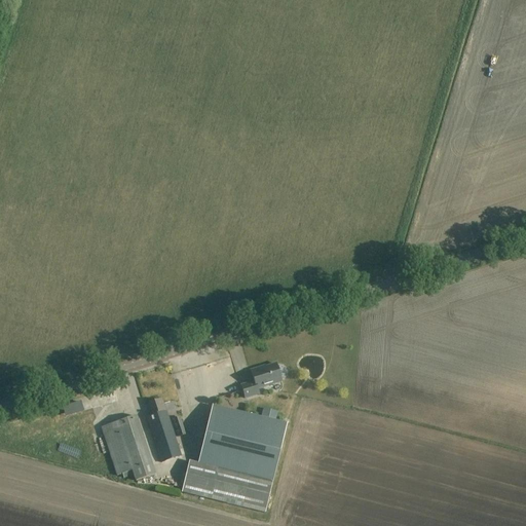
[(257,389),(282,381),(276,365),(265,368),(265,367),(251,371),(254,382),(241,386),(246,399),(259,395),(257,389)]
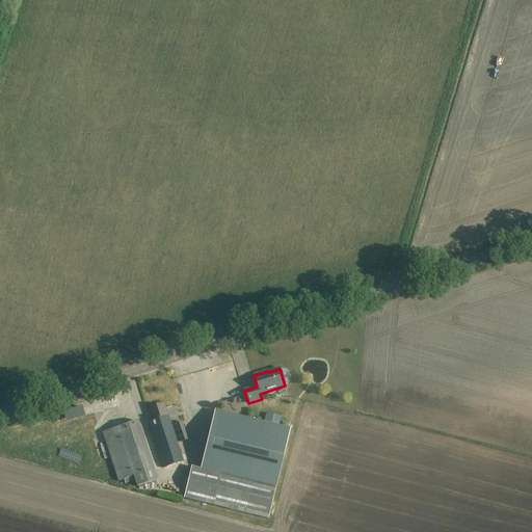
[(151,429),(163,468),(183,461),(164,404),(150,408),(154,421),(151,422),(153,429),(151,429)]
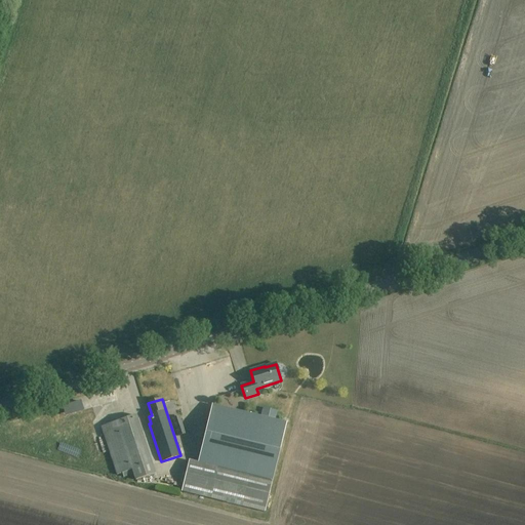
[(264,512),(285,423),(213,405),(199,463),(189,460),(182,491),(264,512)]
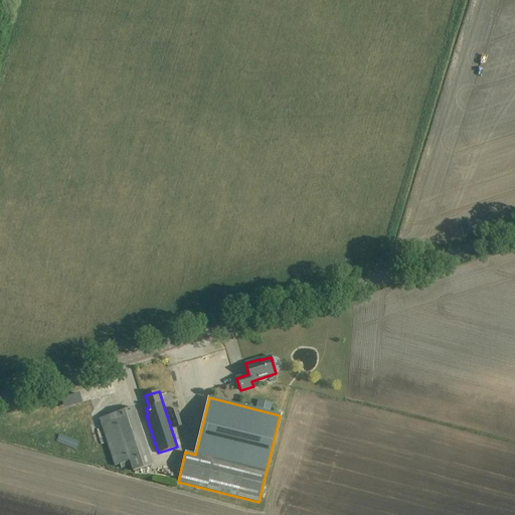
[(115,467),(120,465),(121,469),(131,466),(133,472),(153,466),(134,407),(99,419),(115,467)]
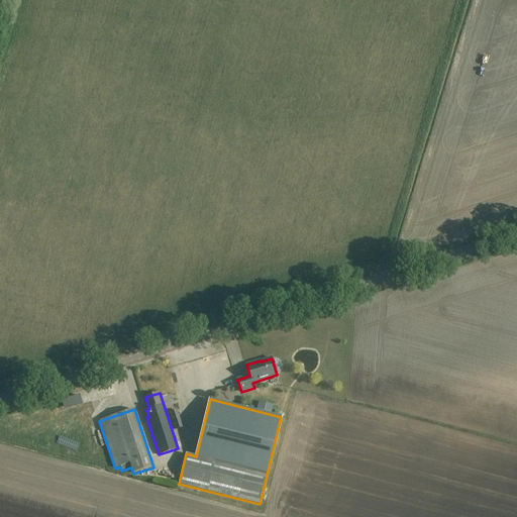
[(183,428),(177,410),(171,412),(176,430),(183,428)]
